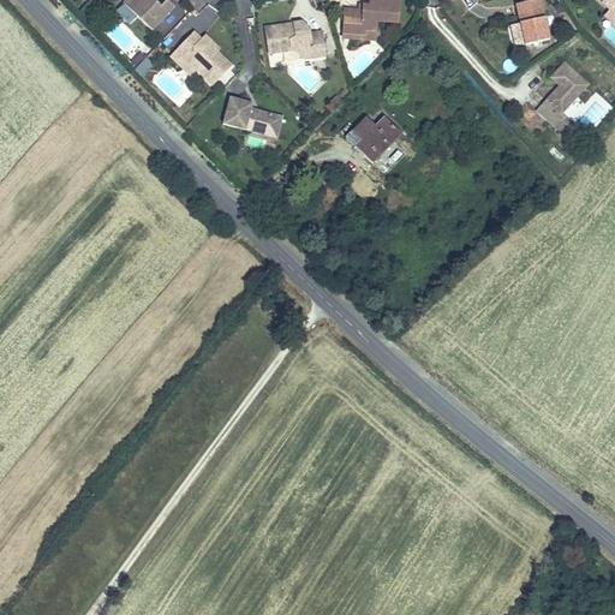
[(155,0),(154,0),(126,0),(124,4),(151,30),(151,31),(168,13),(174,7),(167,0),(161,6),(156,3),(155,4),(153,1),(155,0)]
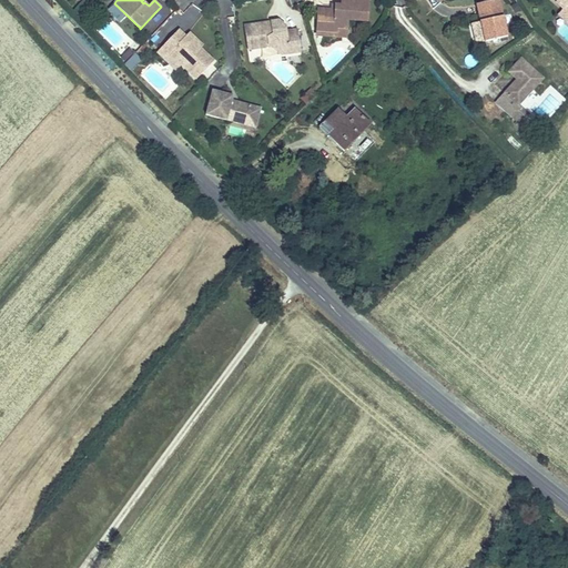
[(336,28),(347,28),(347,19),(367,20),(367,0),(343,0),(343,6),(337,6),(336,10),(333,10),(320,9),(318,30),(336,31),(336,28)]
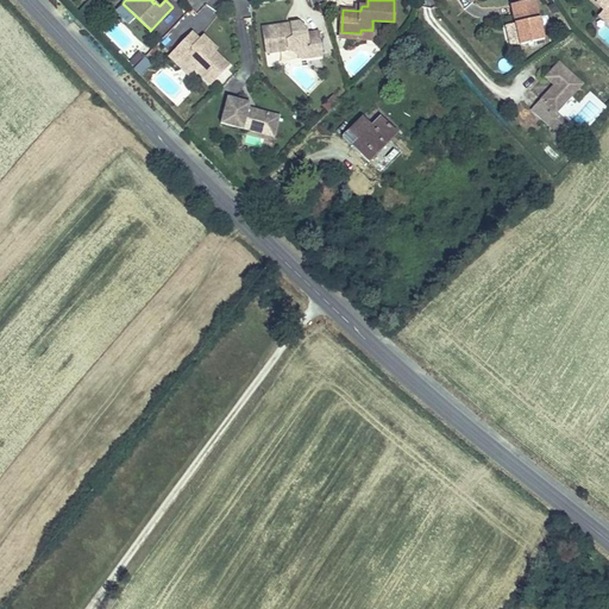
[(516,26),(520,45),(545,39),(535,0),(529,0),(512,4),(516,26)]
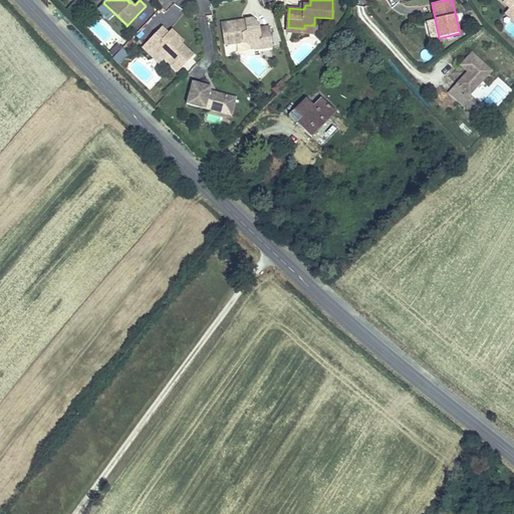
[(513,12),(513,0),(500,0),(512,10),(513,12)]
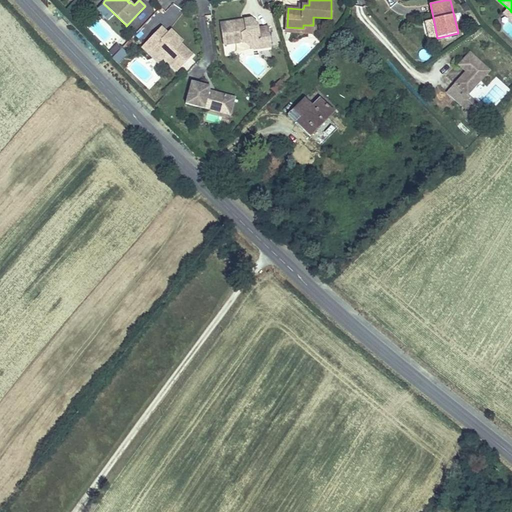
[(242,23),(242,20),(220,24),(223,45),(244,41),(254,49),(271,46),(268,26),(258,28),(258,25),(251,19),(244,20),(245,23),(242,23)]
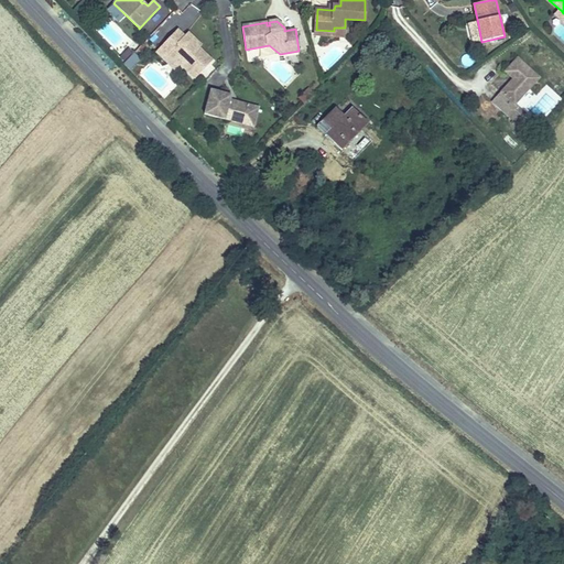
[(344,36),(345,28),(334,28),(334,31),(316,30),(315,34),(344,36)]
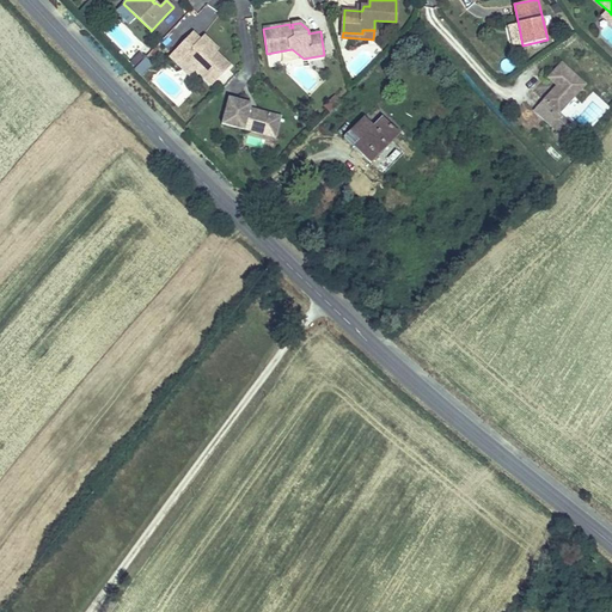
[(176,50),(196,71),(212,85),(231,66),(216,51),(214,53),(200,40),(194,32),(176,50)]
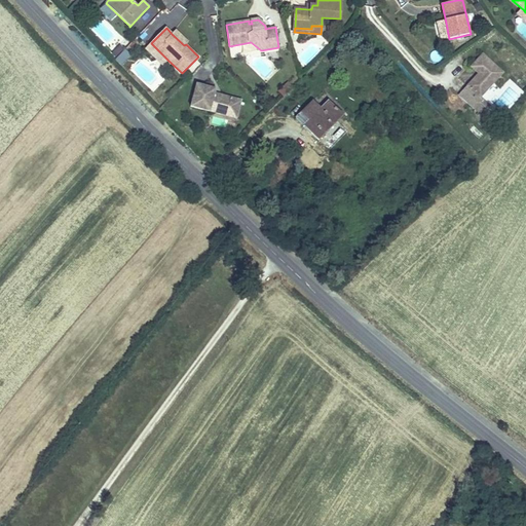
[(176,30),(172,34),(184,45),(186,44),(188,42),(176,30)]
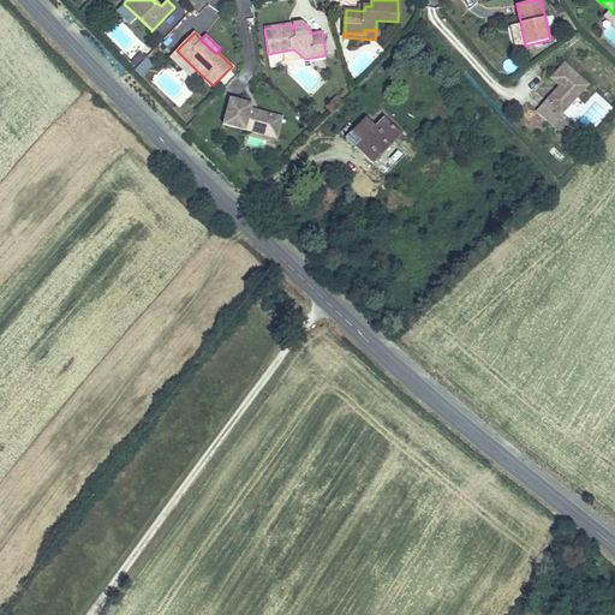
[(191,76),(197,71),(177,51),(172,57),(191,76)]
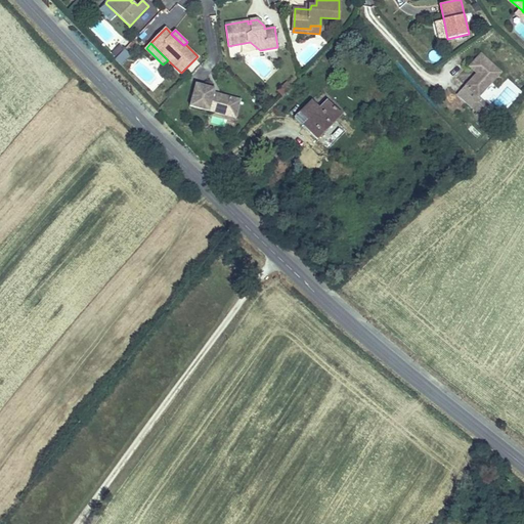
[(472,108),(481,99),(478,97),(501,73),(481,53),(470,67),(477,74),(465,86),(457,94),(472,108)]
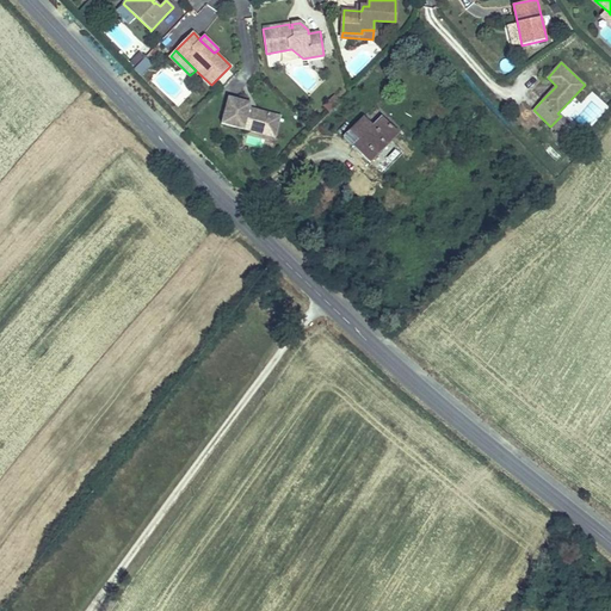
[(258,128),(277,133),(282,116),(255,110),(254,112),(250,111),(250,107),(251,103),(228,97),(222,124),(257,133),(258,128)]
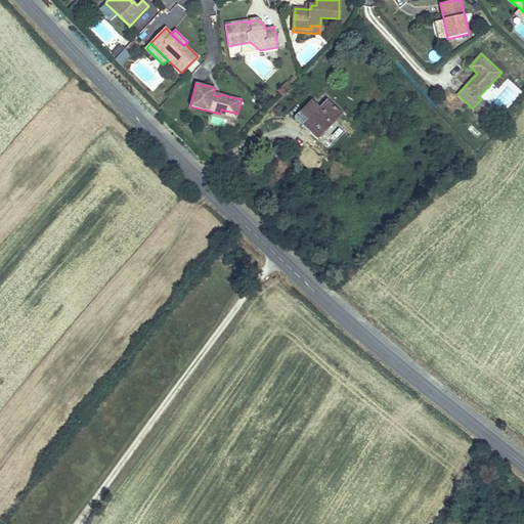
[(488,106),(481,99),(472,108),(479,116),(488,106)]
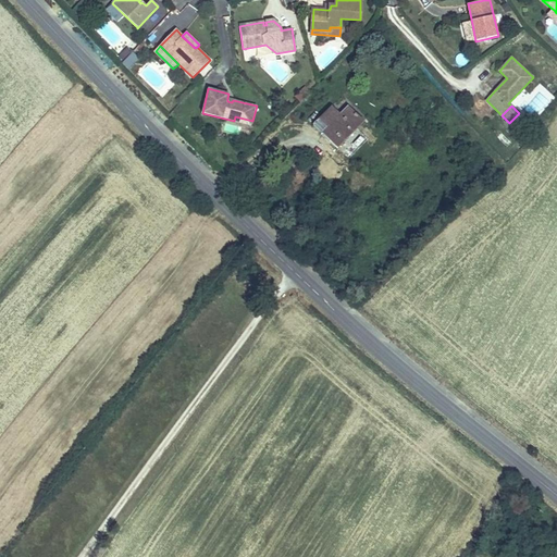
[(332,138),(330,140),(337,148),(363,122),(348,107),(324,131),(332,138)]
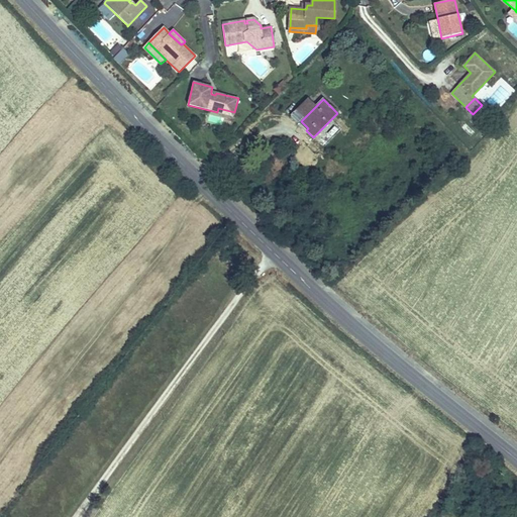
[(233,116),(234,112),(218,108),(217,112),(233,116)]
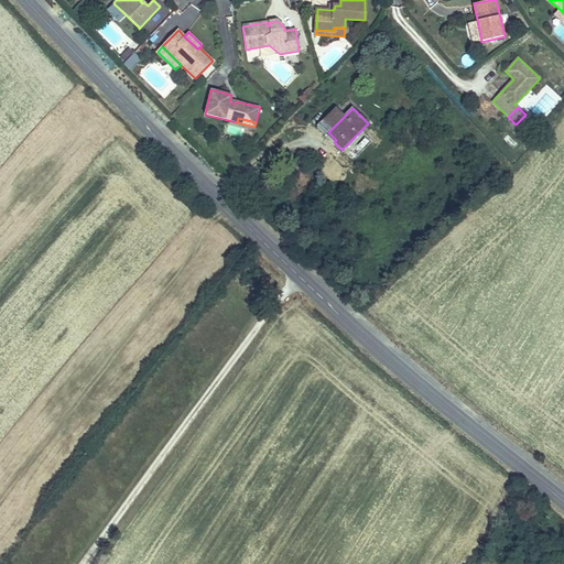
[(326,134),(334,142),(336,140),(328,132),(326,134)]
